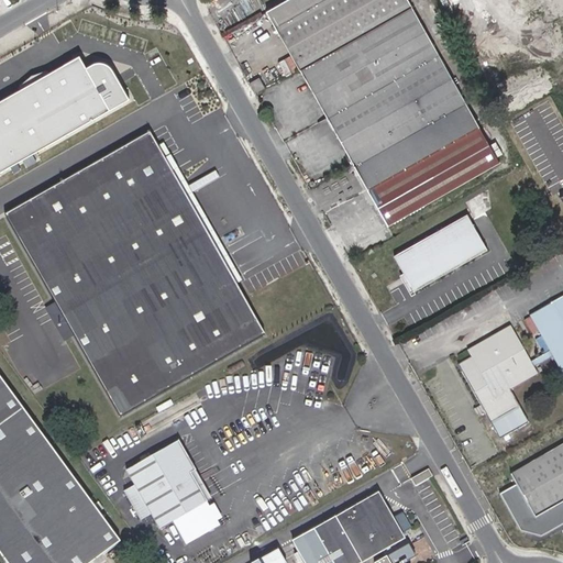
[(285,0),(266,11),(299,69),(411,6),(407,0),(285,0)]
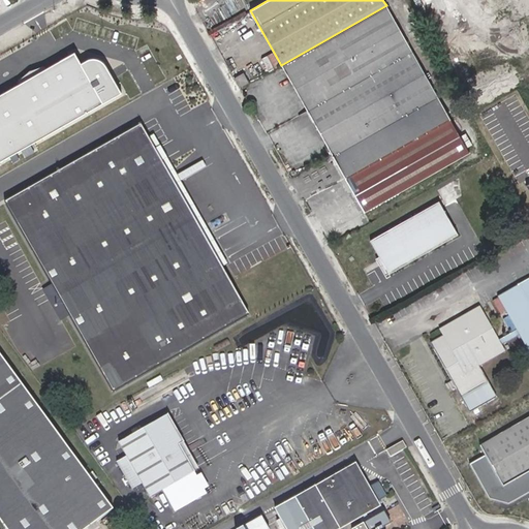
[(386,5),(281,65),(333,154),(436,95),(386,5)]
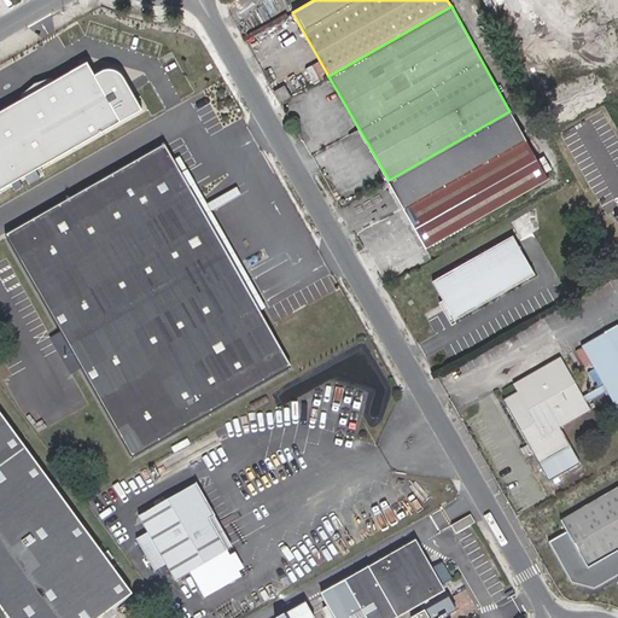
[(0,108),(0,190),(141,111),(126,76),(114,70),(104,66),(89,73),(83,62),(0,108)]
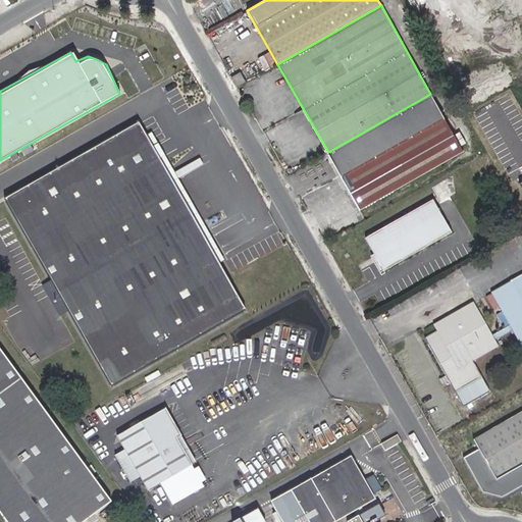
[(231,76),(237,87),(246,82),(240,71),(231,76)]
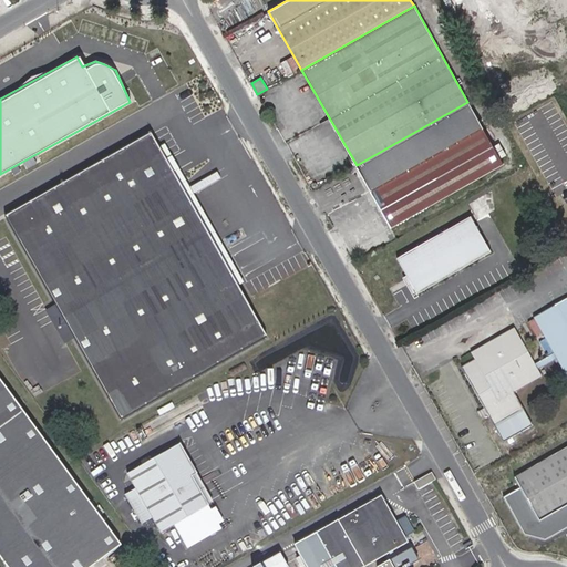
[(467,102),(357,165),(370,191),(481,126),(467,102)]
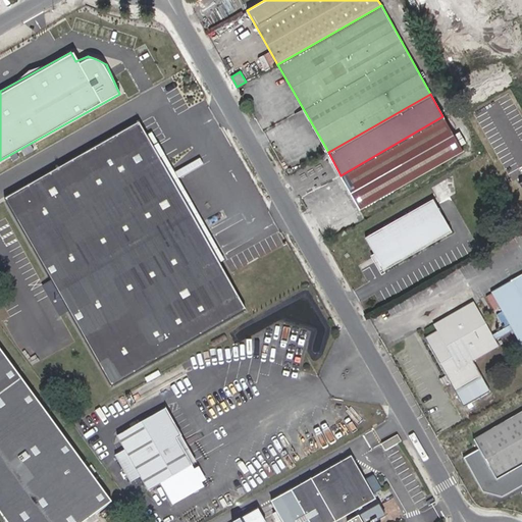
[(442,116),(341,175),(360,209),(462,151),(442,116)]
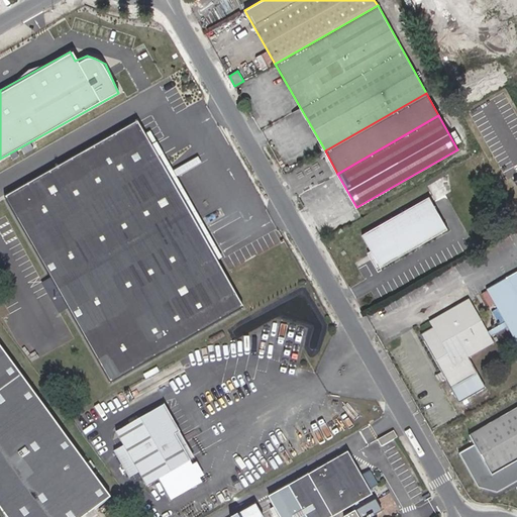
[(137,123),(5,198),(111,383),(242,308),(137,123)]
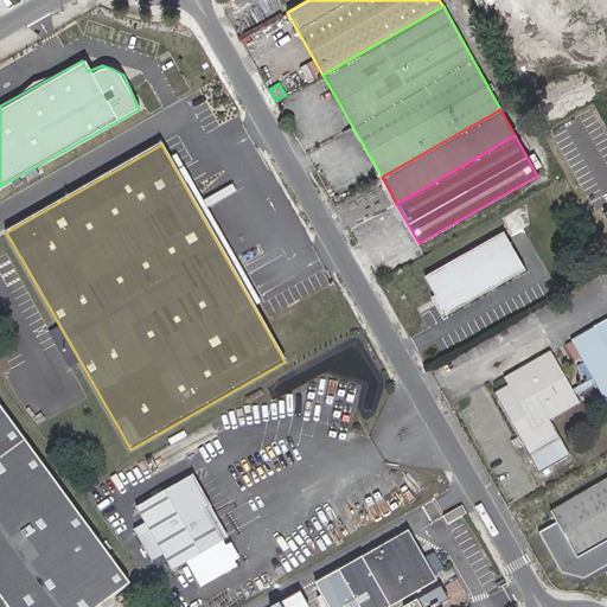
[(524,269),(503,232),(426,275),(436,294),(432,296),(441,315),(524,269)]
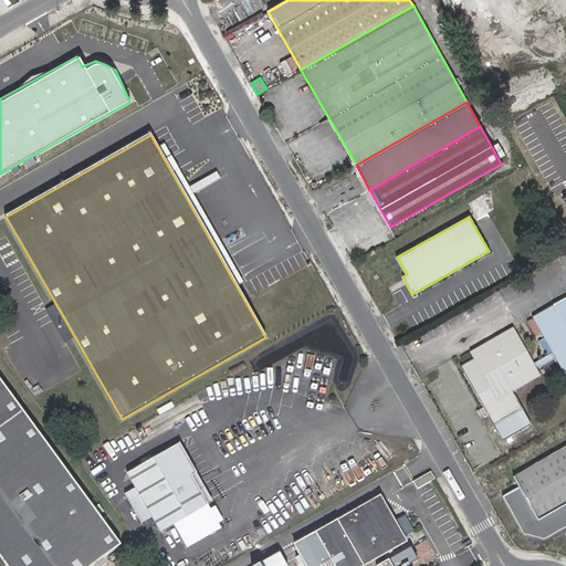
[(460,367),(483,407),(489,418),(502,442),(531,425),(512,392),(541,376),(536,369),(555,359),(565,377),(565,299),(532,318),(553,354),(533,364),(513,328),(471,353),(473,358),(460,367)]
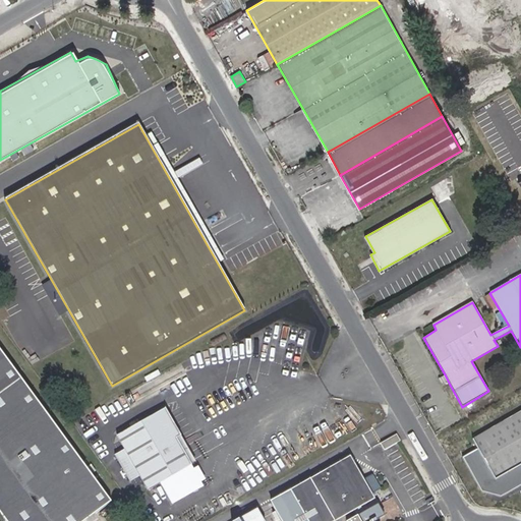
[(0,344),(0,510),(8,520),(78,520),(112,497),(0,344)]
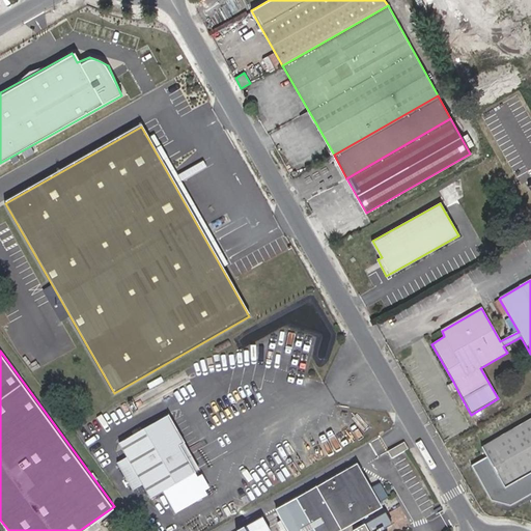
[(451,396),(458,392),(453,382),(446,386),(451,396)]
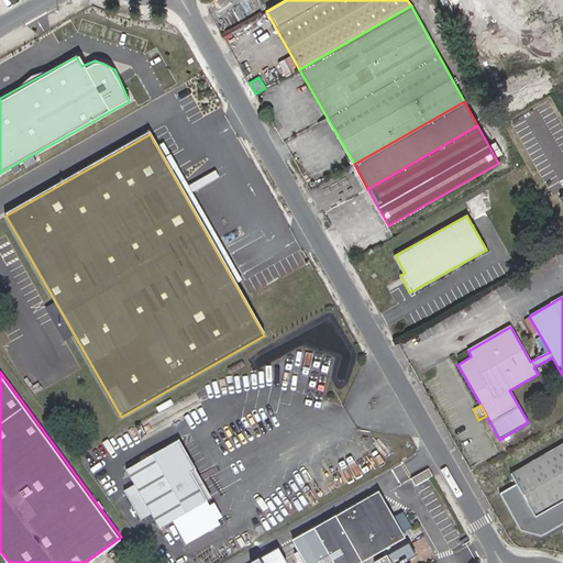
[(181,441),(129,471),(162,529),(210,503),(194,474),(198,471),(181,441)]
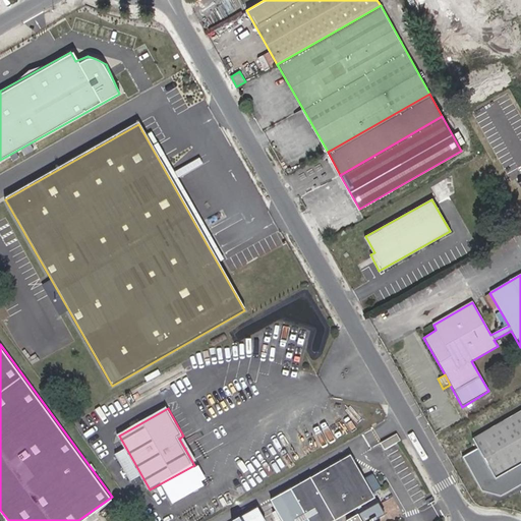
[(520,412),(473,439),(479,450),(465,459),(484,495),(505,495),(518,486),(510,472),(520,466),(520,412)]
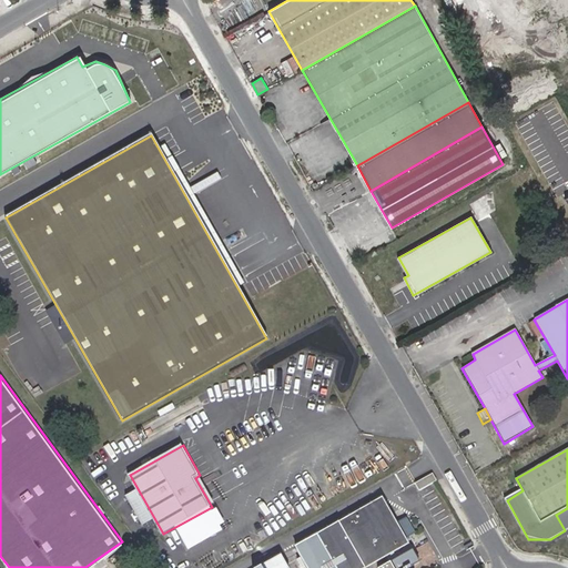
[(436,482),(433,475),(416,485),(419,492),(436,482)]
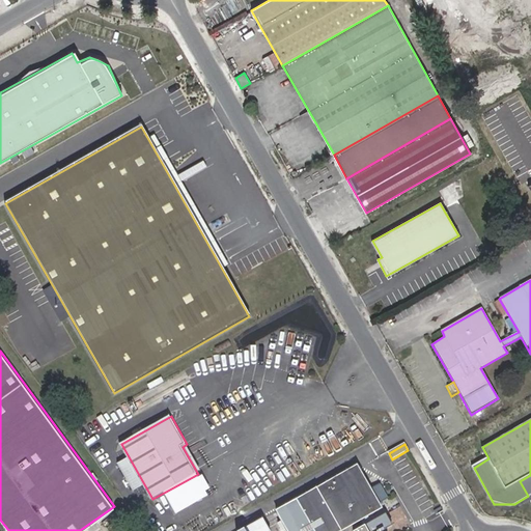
[(384,530),(392,526),(385,515),(374,522),(370,514),(381,508),(357,468),(277,513),(286,530),(384,530)]
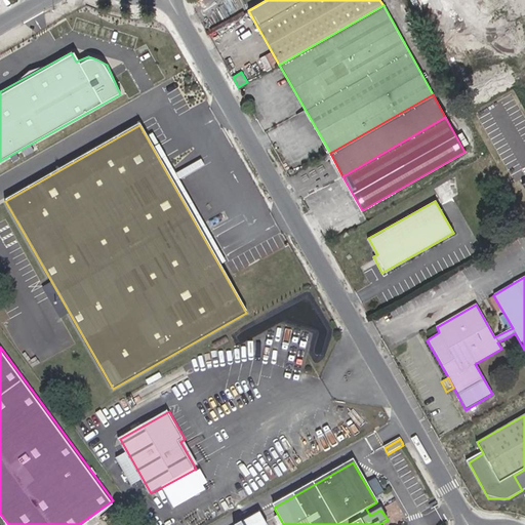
[(249,521),(252,524),(266,524),(259,514),(249,521)]
